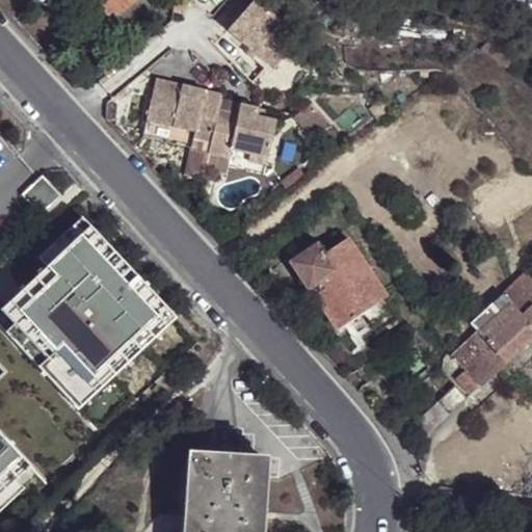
[(95,0),(112,20),(136,0),(95,0)]
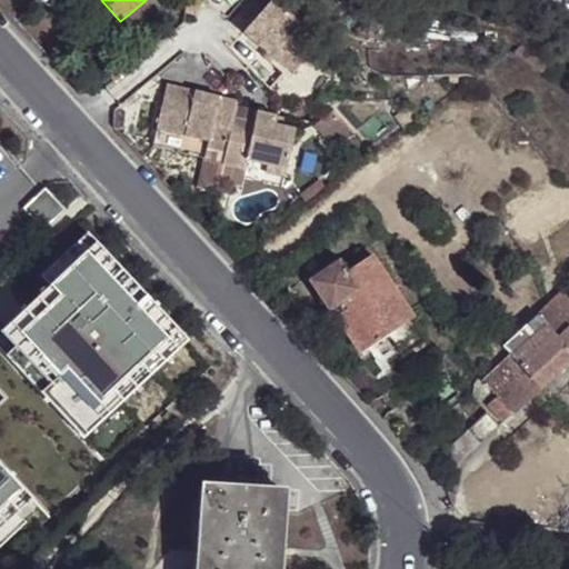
[(156,0),(146,0),(120,21),(133,39),(166,12),(156,0)]
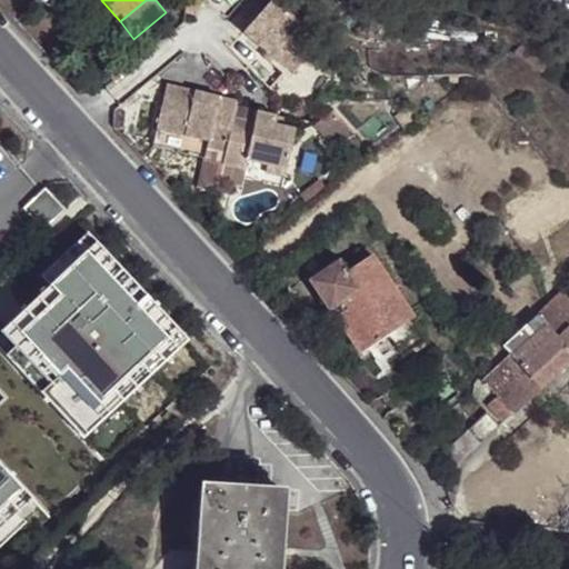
[(195,10),(197,12),(199,2),(188,0),(188,11),(191,11),(195,10)]
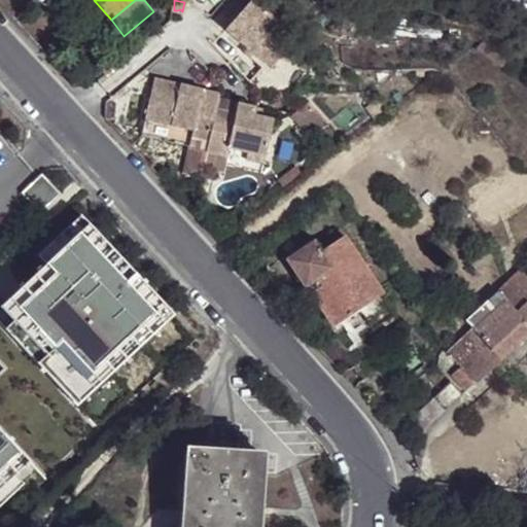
[(289,49),(276,37),(260,23),(269,13),(253,0),(227,30),(273,69),(289,49)]
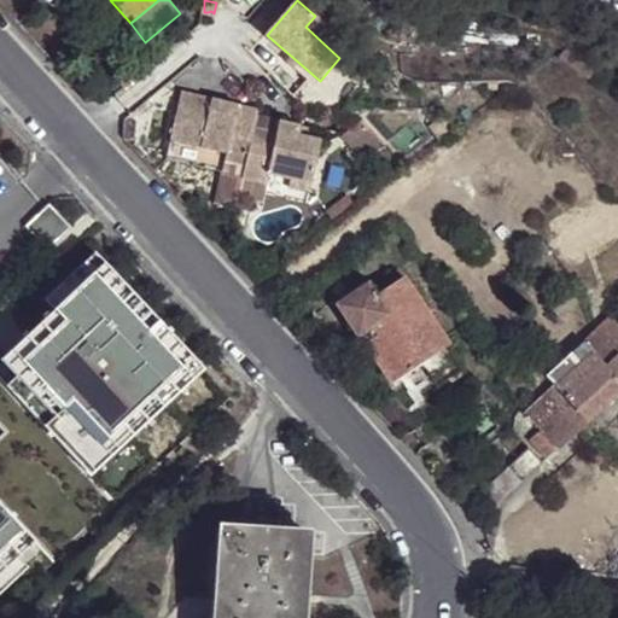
[(305,27),(324,44),(332,33),(315,16),(305,27)]
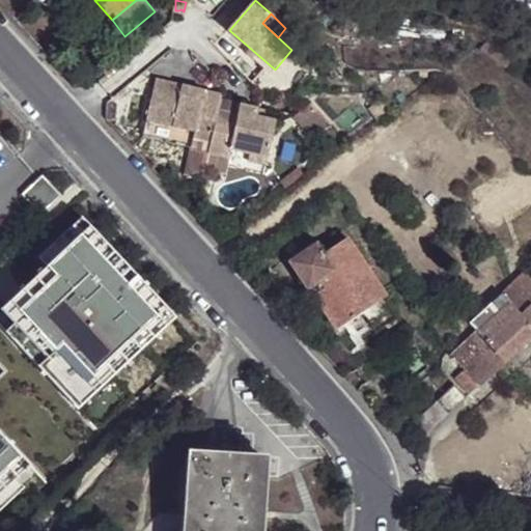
[(157,80),(147,120),(196,132),(185,177),(202,180),(205,169),(227,173),(232,150),(252,154),(269,157),(276,121),(258,117),(259,110),(241,105),(239,113),(219,109),(220,101),(222,95),(157,80)]
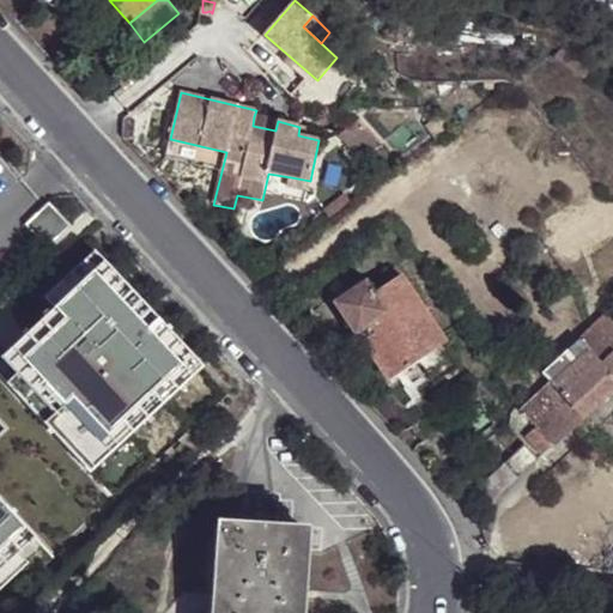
[(278,121),(254,116),(253,126),(275,131),(278,121)]
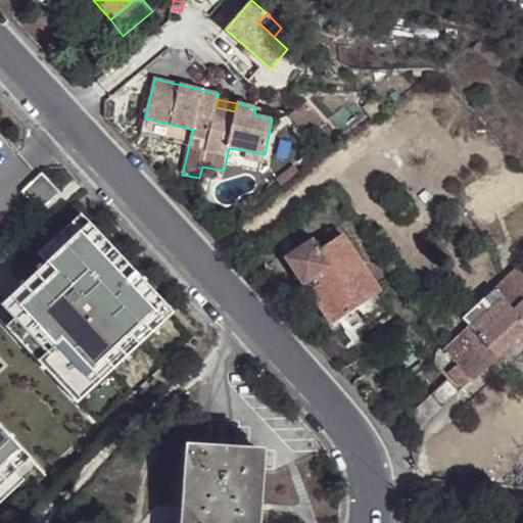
[(322,129),(305,104),(291,113),(307,139),(322,129)]
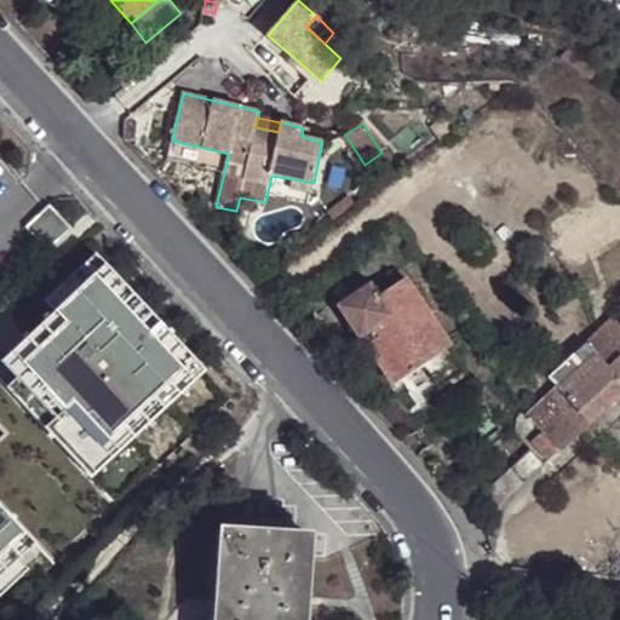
[(313,193),(314,183),(294,179),(292,189),(313,193)]
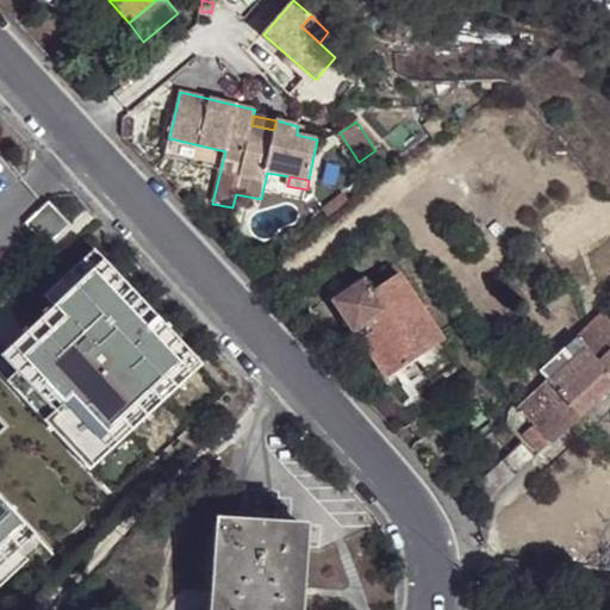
[(316,207),(319,215),(341,199),(337,193),(316,207)]
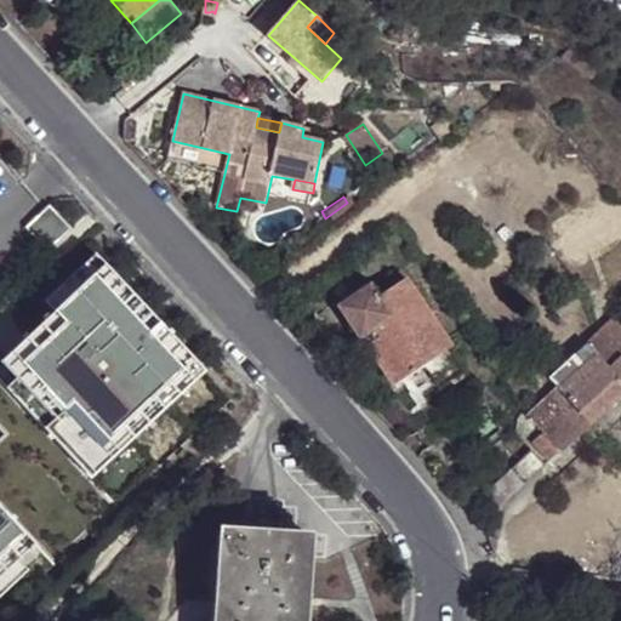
[(47,205),(23,226),(45,250),(69,228),(47,205)]
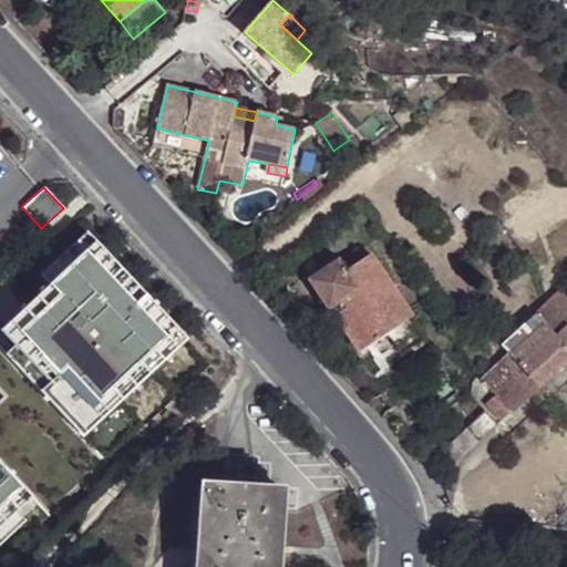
[(136,303),(145,295),(86,234),(41,277),(50,286),(85,251),(136,303)]
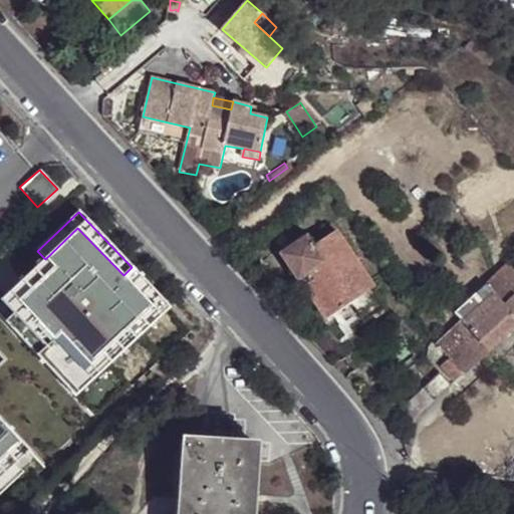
[(371,281),(386,272),(348,217),(332,227),(348,249),(371,281)]
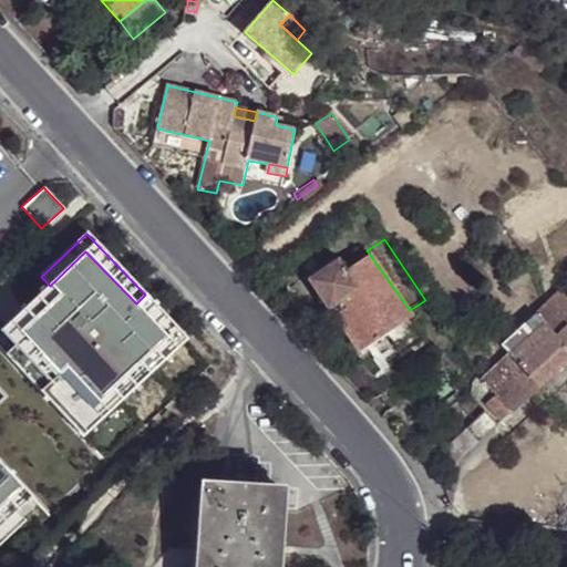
[(384,275),(367,250),(343,265),(360,289),(384,275)]
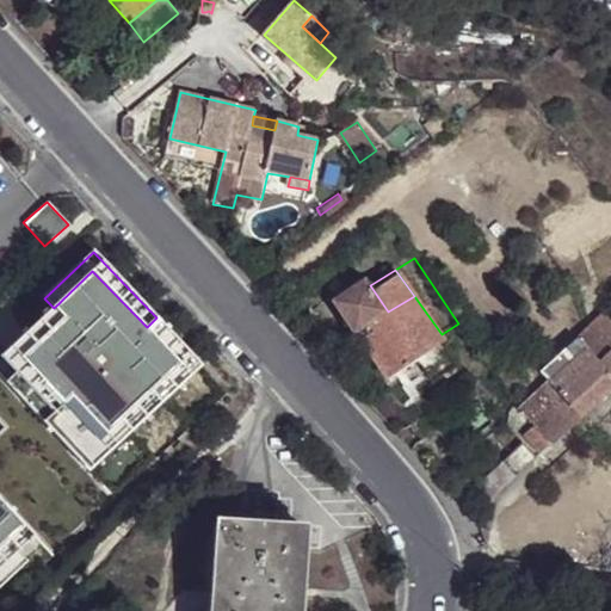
[(54,308),(2,357),(18,374),(56,413),(47,423),(82,460),(186,359),(192,365),(198,360),(156,318),(147,327),(92,271),(54,308)]
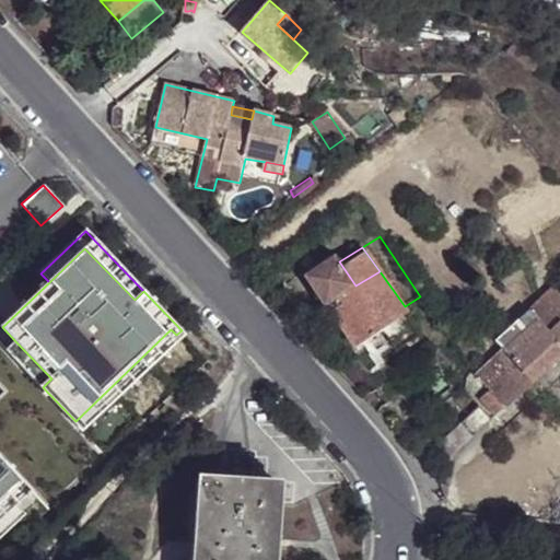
[(410,311),(405,306),(380,271),(356,286),(339,261),(336,255),(305,276),(311,292),(327,314),(330,312),(354,349),(366,341),(407,313),(410,311)]
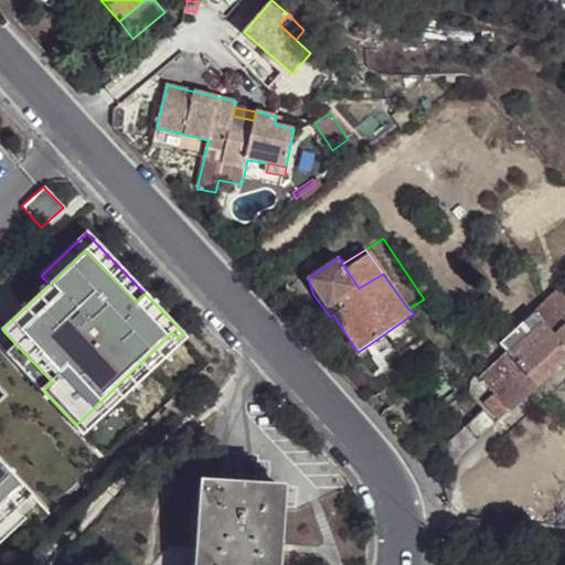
[(553,338),(564,327),(564,298),(558,292),(541,309),(543,327),(553,338)]
